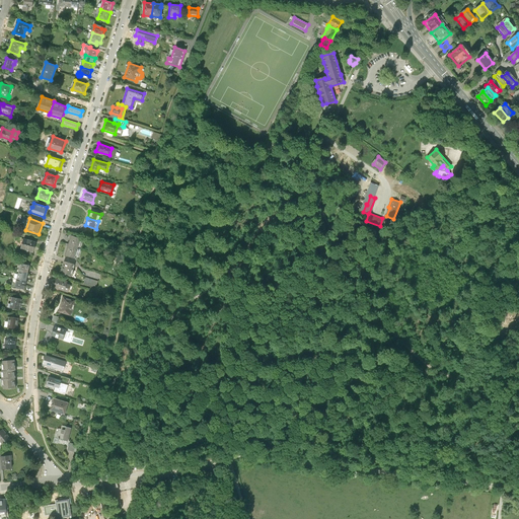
[(82,239),(70,235),(64,255),(76,258),(82,239)]
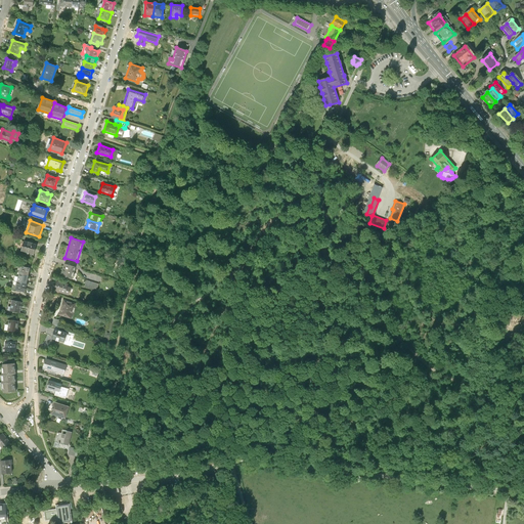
[(37,245),(25,241),(23,251),(35,254),(37,245)]
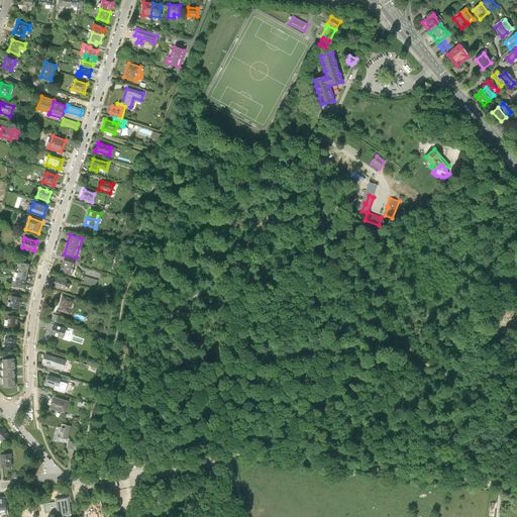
[(74,264),(63,261),(60,272),(71,275),(74,264)]
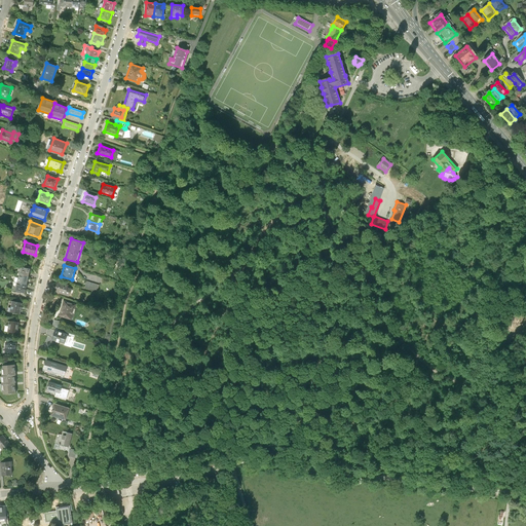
[(23,267),(21,274),(29,277),(31,269),(30,269),(26,267),(23,267)]
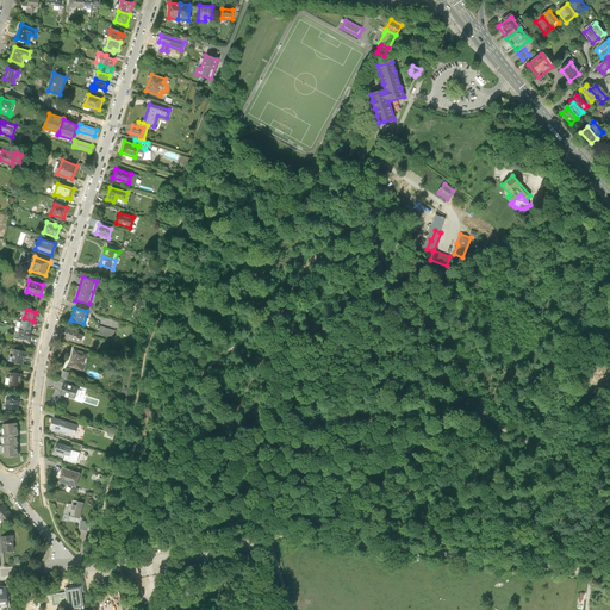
[(24,318),(22,329),(31,331),(33,322),(24,318)]
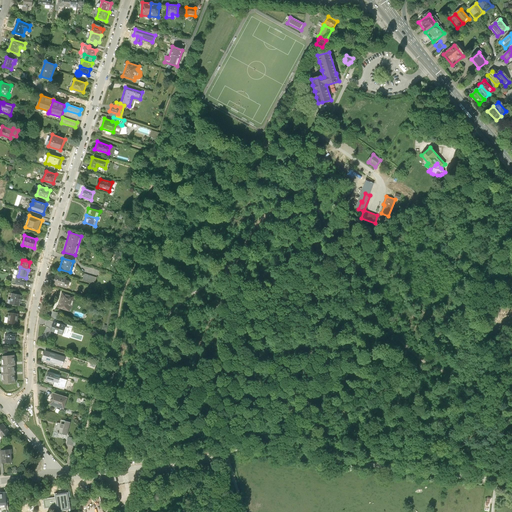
[(65,277),(55,274),(52,283),(66,288),(68,281),(64,280),(65,277)]
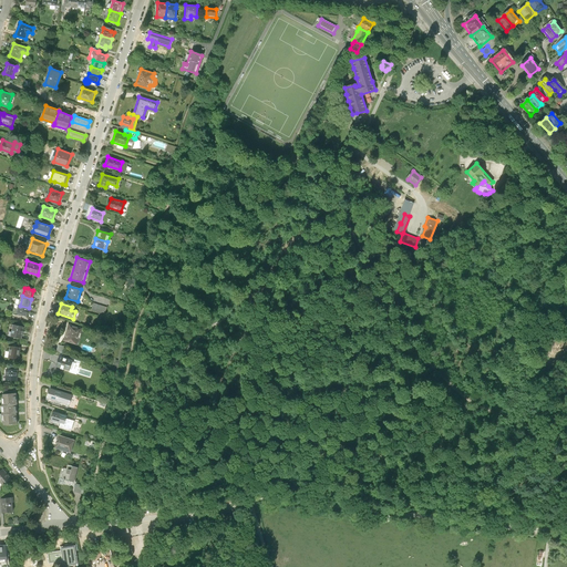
[(106,308),(93,303),(91,310),(104,315),(106,308)]
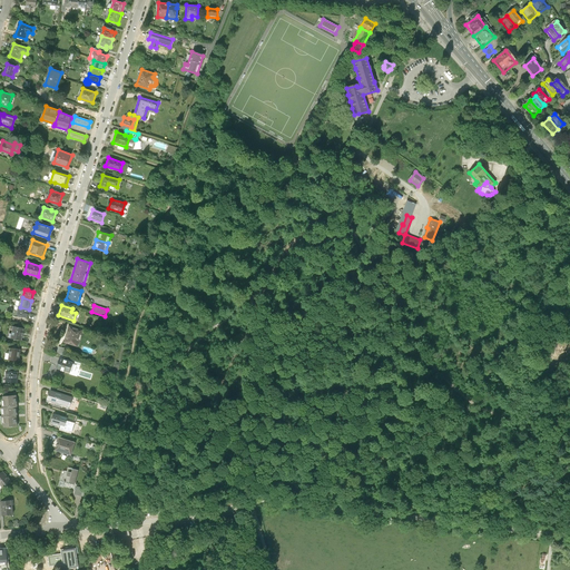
[(27,317),(29,310),(20,307),(19,312),(18,315),(19,315),(27,317)]
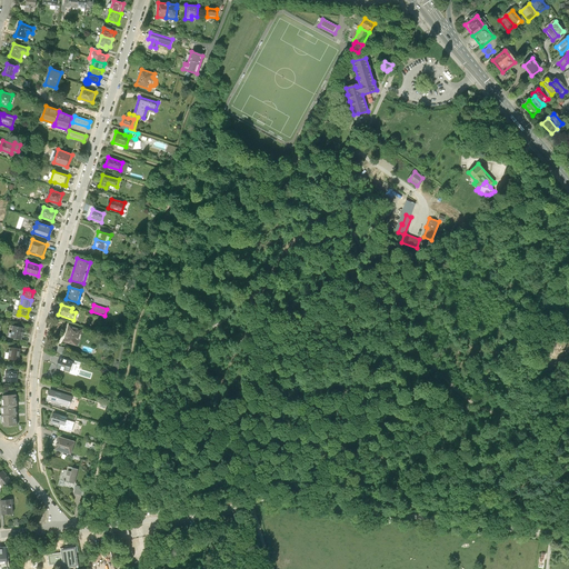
[(25,328),(15,326),(11,338),(22,340),(25,328)]
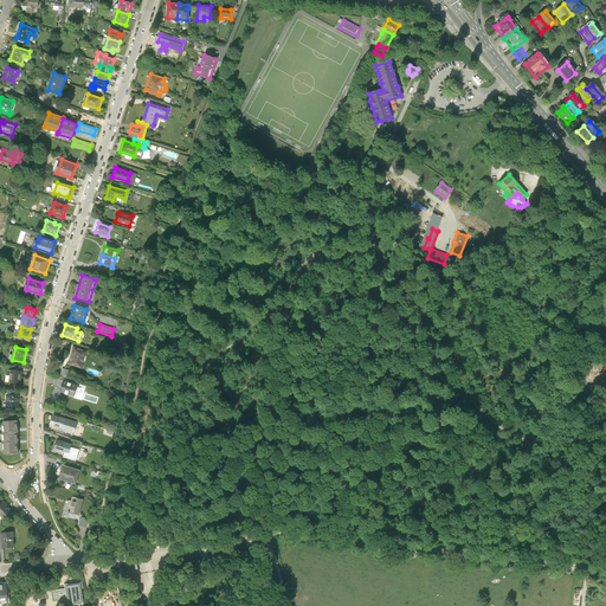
[(86,350),(73,347),(69,365),(82,368),(86,350)]
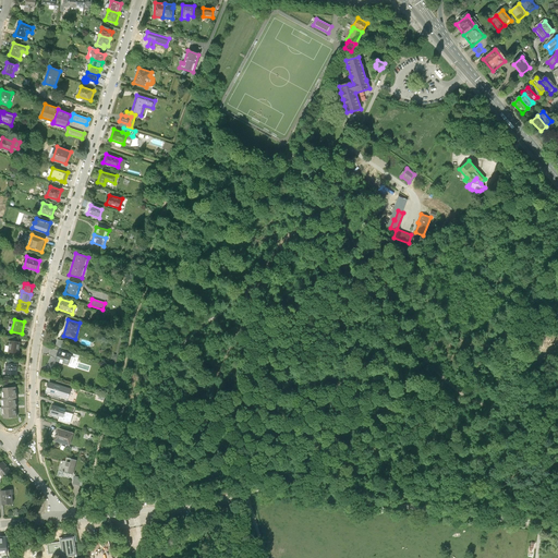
[(21,342),(10,340),(9,352),(19,354),(21,342)]
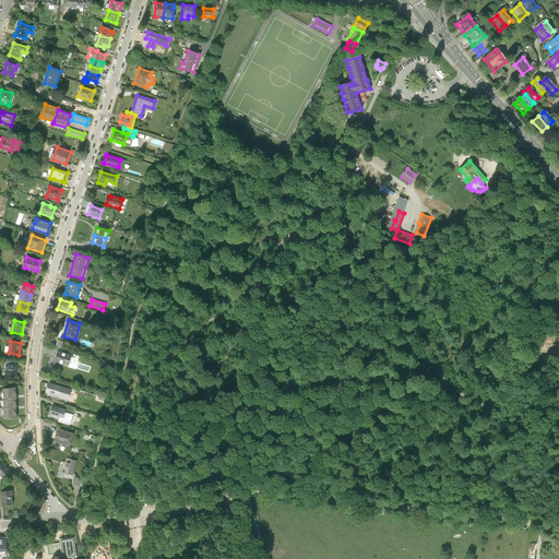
[(71,356),(58,352),(57,357),(56,360),(69,365),(71,356)]
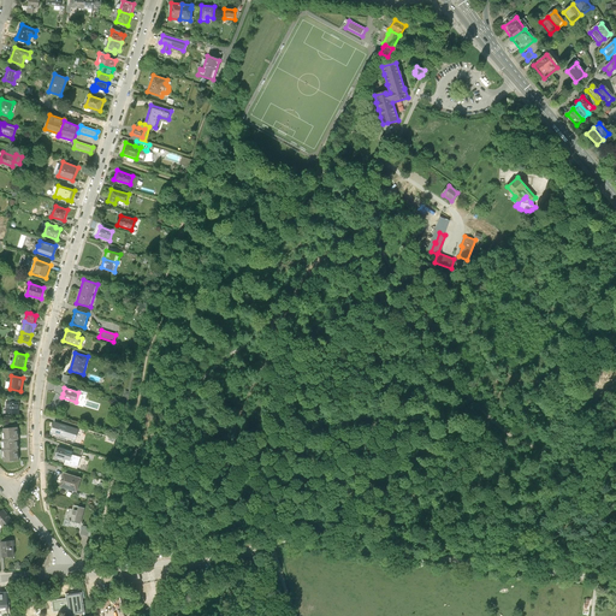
[(19,402),(7,401),(7,413),(19,414),(19,402)]
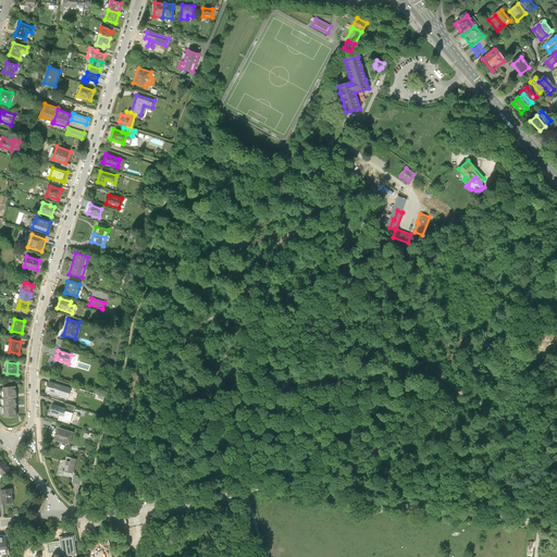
[(54,384),(48,382),(45,392),(59,396),(60,390),(69,392),(71,387),(58,383),(58,384),(54,384)]
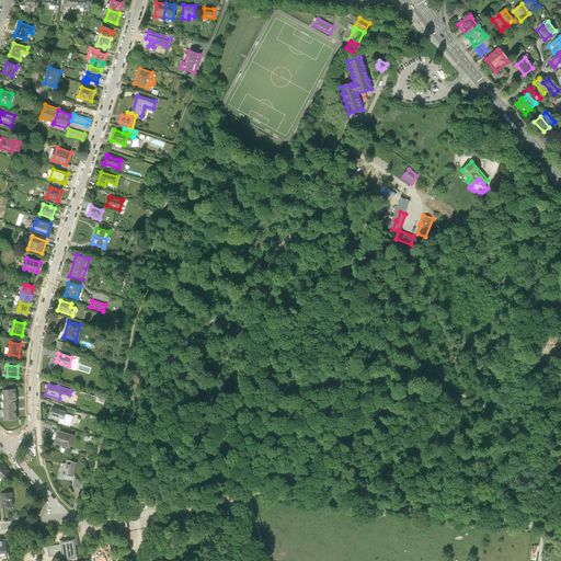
[(18,400),(18,389),(15,389),(3,390),(4,392),(2,392),(3,401),(18,400)]
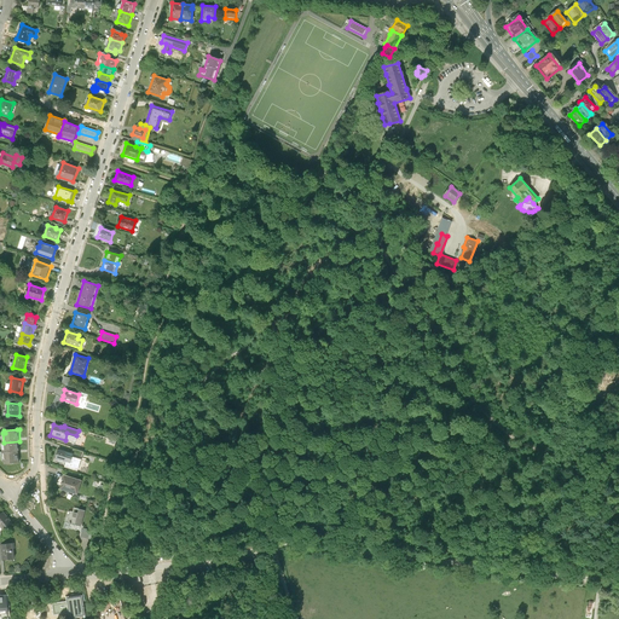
[(19,441),(4,443),(3,443),(3,451),(18,450),(21,450),(19,441)]
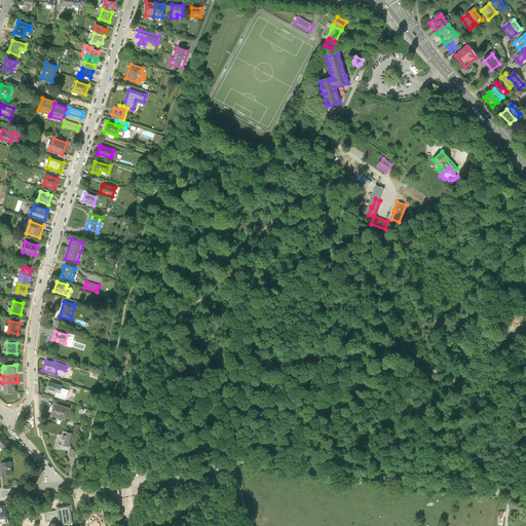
[(16,393),(15,382),(2,383),(2,384),(3,392),(4,392),(4,395),(16,393)]
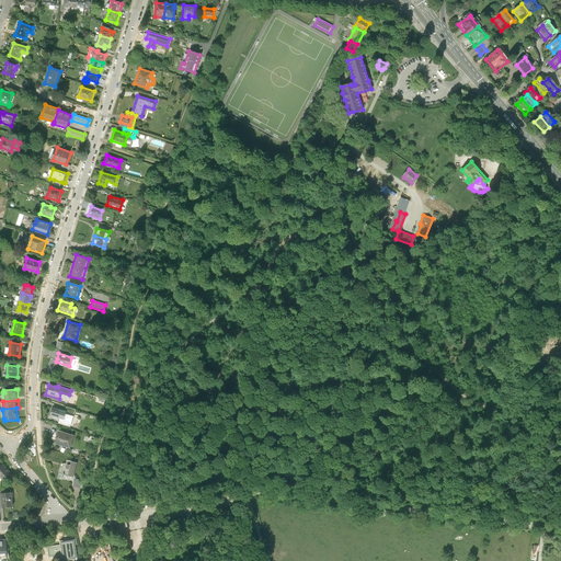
[(67,412),(53,408),(49,415),(64,420),(67,412)]
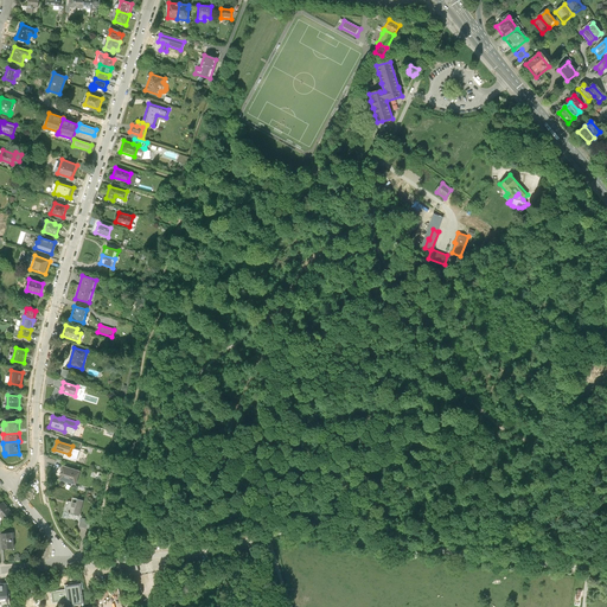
[(78,472),(62,466),(57,479),(75,485),(78,472)]
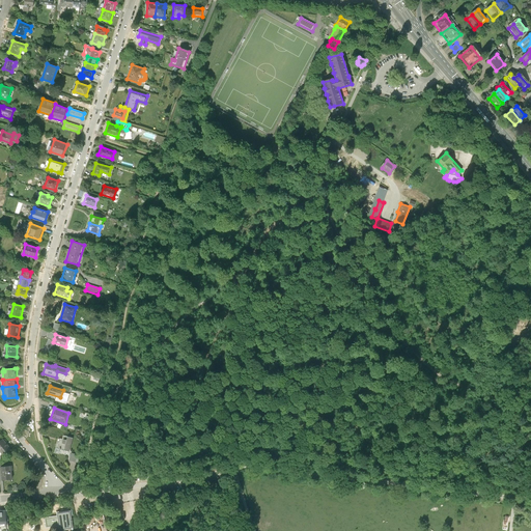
[(57,442),(56,448),(60,449),(68,451),(73,438),(63,436),(62,439),(59,439),(58,442),(57,442)]
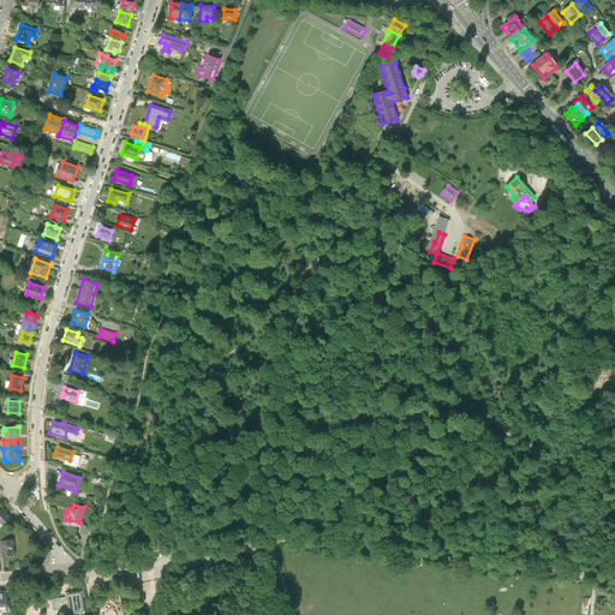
[(12,520),(4,509),(0,511),(0,521),(4,527),(12,520)]
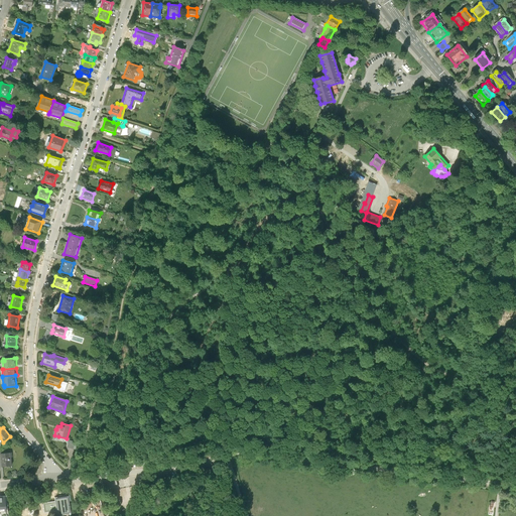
[(1,454),(1,449),(0,449),(0,457),(2,457),(3,467),(12,466),(11,454),(1,454)]
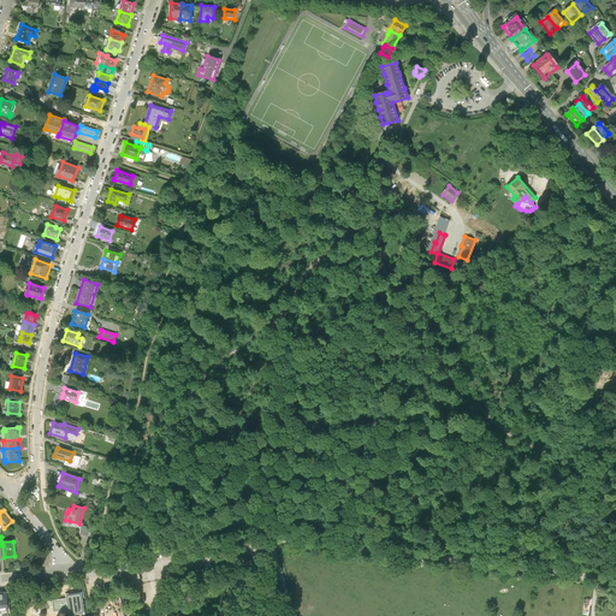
[(82,593),(66,596),(67,599),(69,609),(70,615),(84,612),(82,593)]
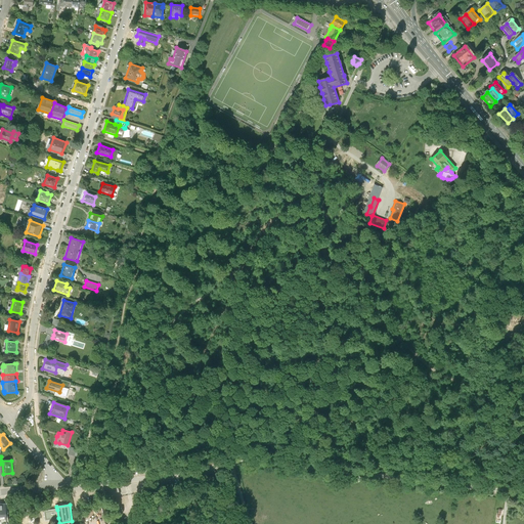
[(58,518),(57,510),(44,512),(45,520),(58,518)]
